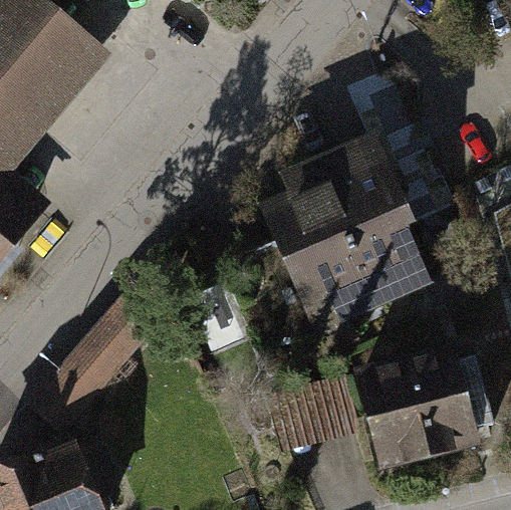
[(0,0),(0,245),(28,215),(0,188),(0,164),(87,70),(10,0),(0,0)]
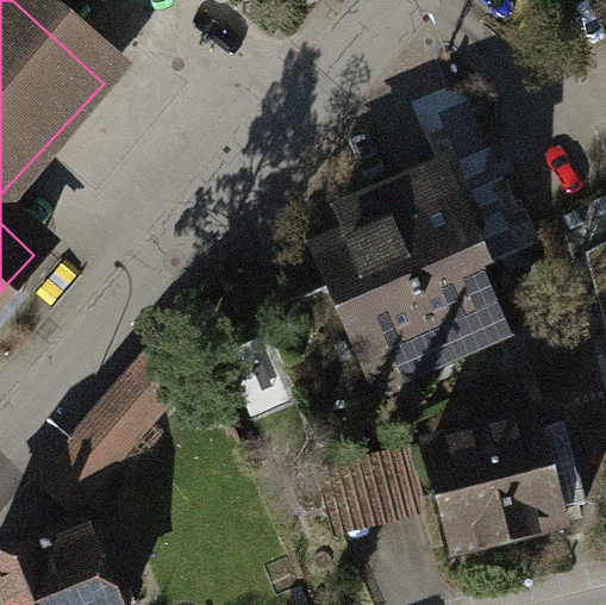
[(56,0),(64,7),(70,0),(174,0),(210,29),(233,0),(56,0)]
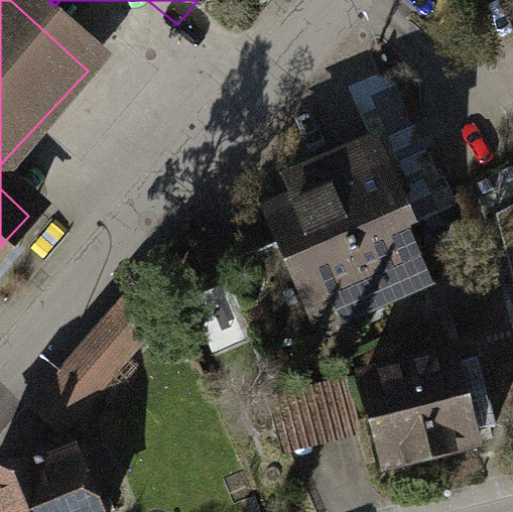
[(287,188),(257,202),(317,337),(434,284),(408,225),(416,221),(375,130),(280,172),(287,188)]
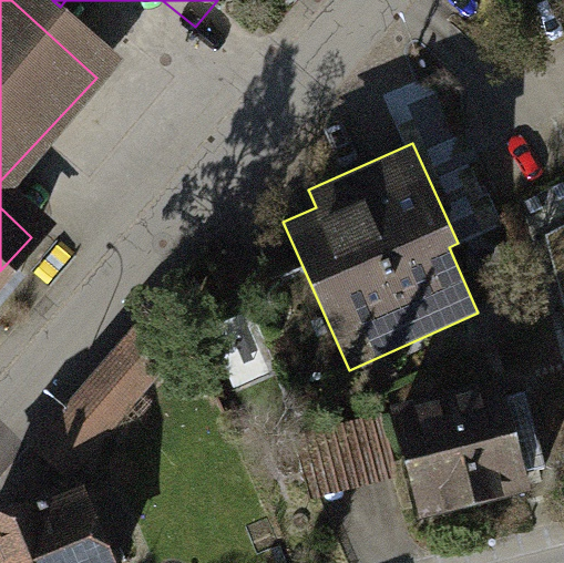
[(81,473),(171,360),(129,327),(39,440),(81,473)]
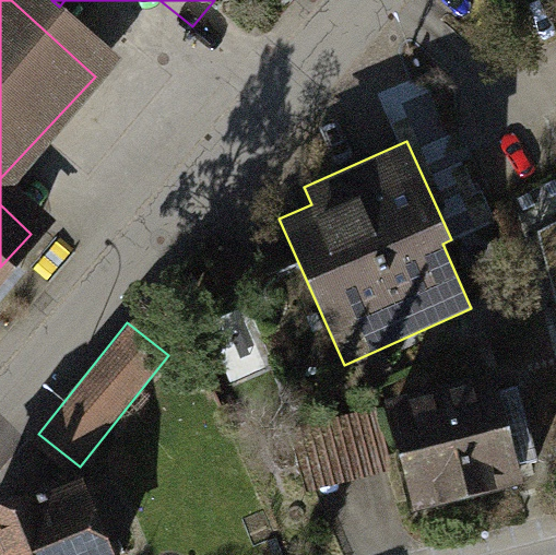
[(494,370),(383,399),(413,511),(523,483),(518,461),(537,457),(519,386),(499,391),(494,370)]
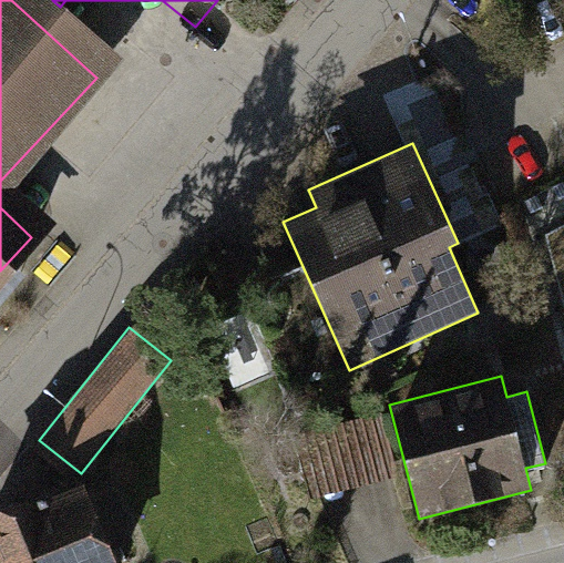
[(320,485),(395,474),(387,418),(311,429),(320,485)]
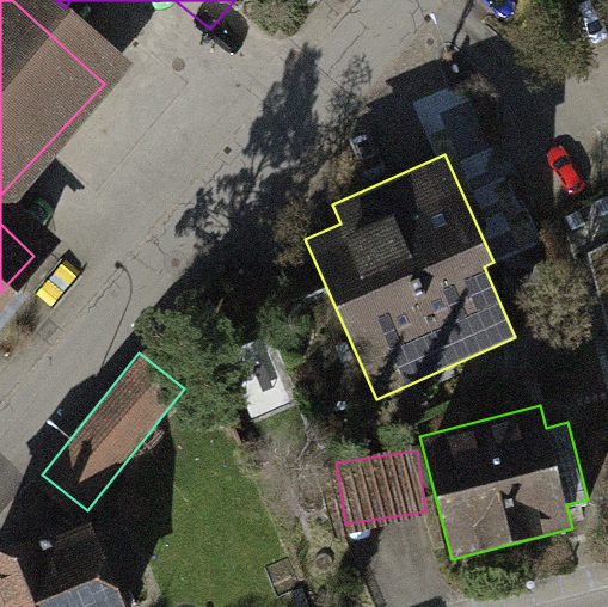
[(31,537),(0,549),(0,606),(124,606),(88,520),(34,543),(31,537)]
